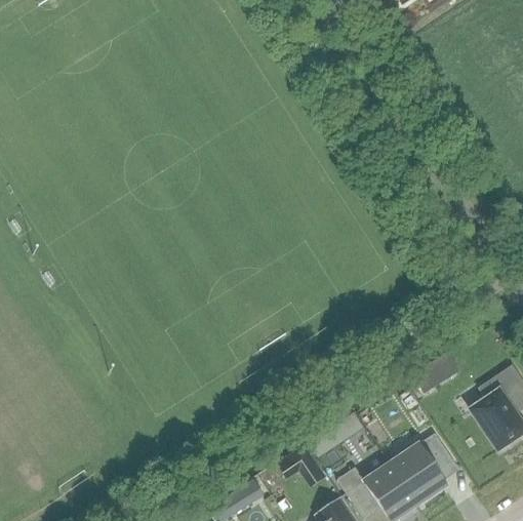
[(522,381),(512,364),(480,387),(487,397),(470,408),(497,449),(522,431),(522,425),(512,409),(522,402),(522,381)]
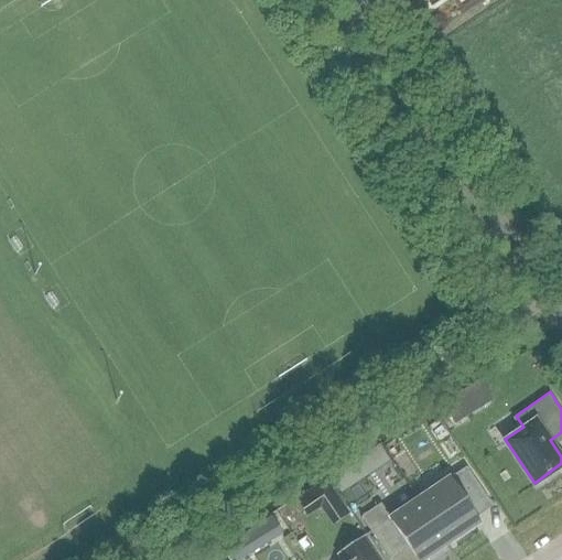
[(442,402),(454,421),(469,412),(457,392),(442,402)]
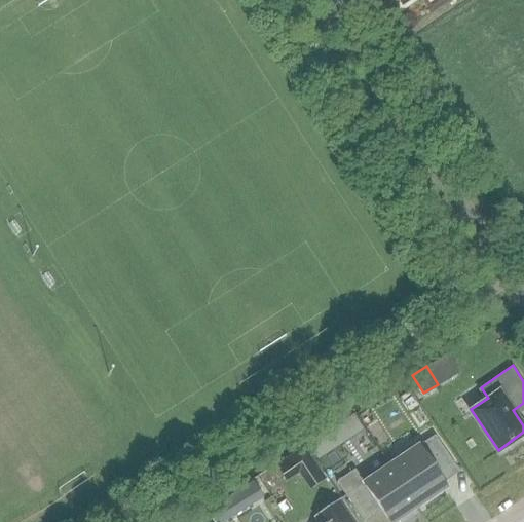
[(436,433),(391,462),(419,504),(447,485),(444,481),(437,471),(442,468),(443,469),(455,460),(436,433)]
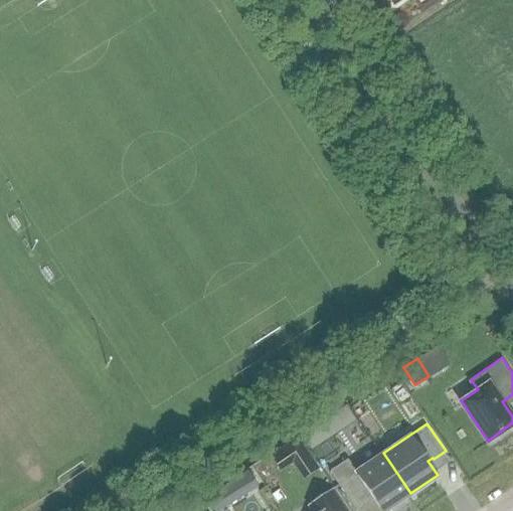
[(348,457),(331,469),(358,509),(370,501),(369,500),(374,496),(382,509),(383,510),(391,506),(394,510),(408,500),(406,496),(410,493),(383,453),(357,470),(348,457)]
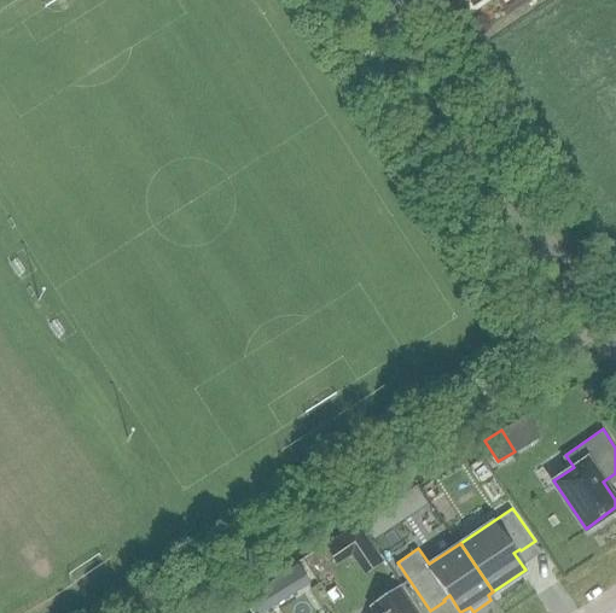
[(298,561),(269,579),(282,599),(311,581),(298,561)]
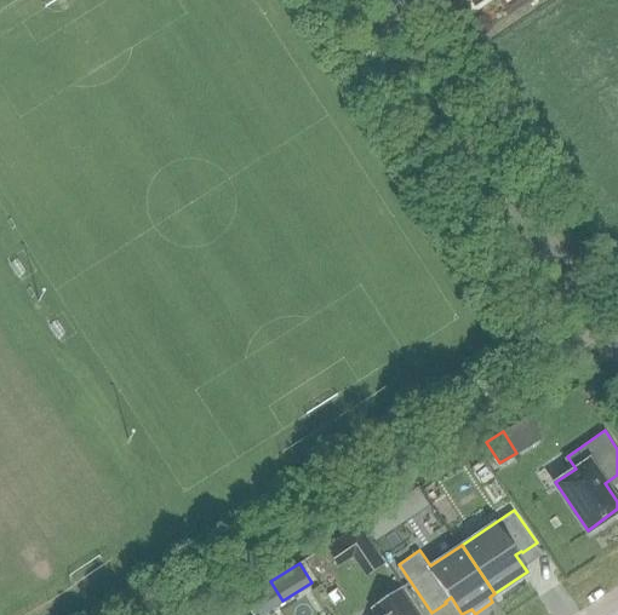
[(419,614),(400,586),(372,605),(378,614),(419,614)]
